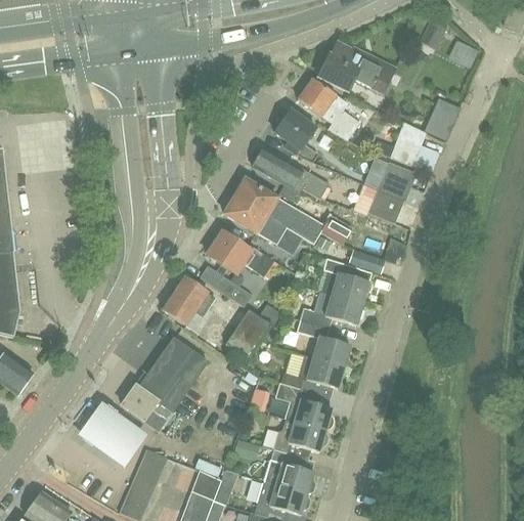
[(436,46),(442,35),(445,27),(433,20),(423,40),(436,46)]
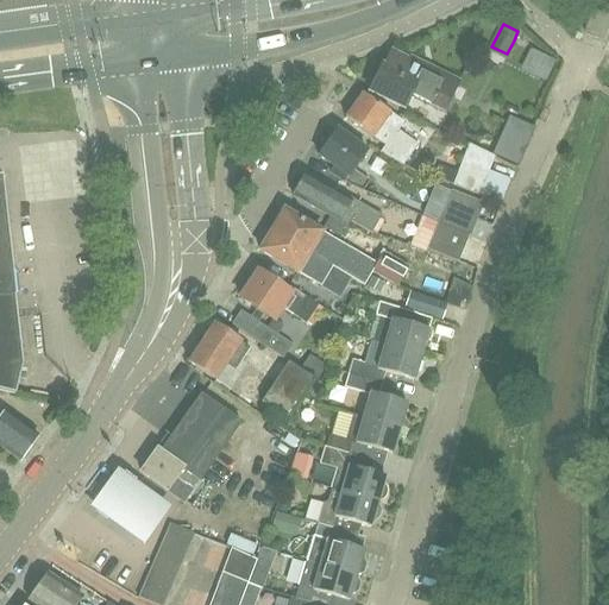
[(383,62),(370,88),(403,105),(410,90),(445,107),(458,79),(391,45),(383,63),(383,62)]
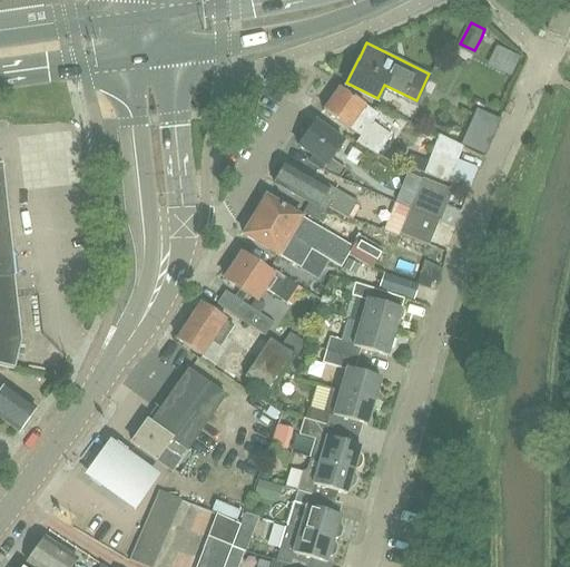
[(359,138),(377,152),(391,133),(372,119),(376,113),(338,86),(324,108),(361,134),(359,138)]
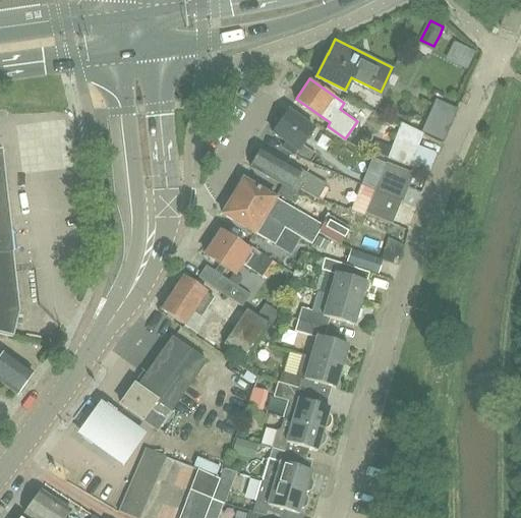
[(459,106),(437,97),(431,108),(454,117),(455,117),(459,106)]
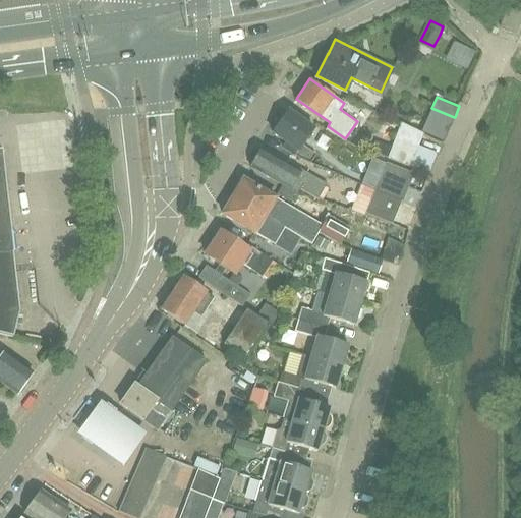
[(301,158),(310,162),(315,155),(301,145),(314,127),(288,109),(272,131),(285,140),(283,145),(301,158)]
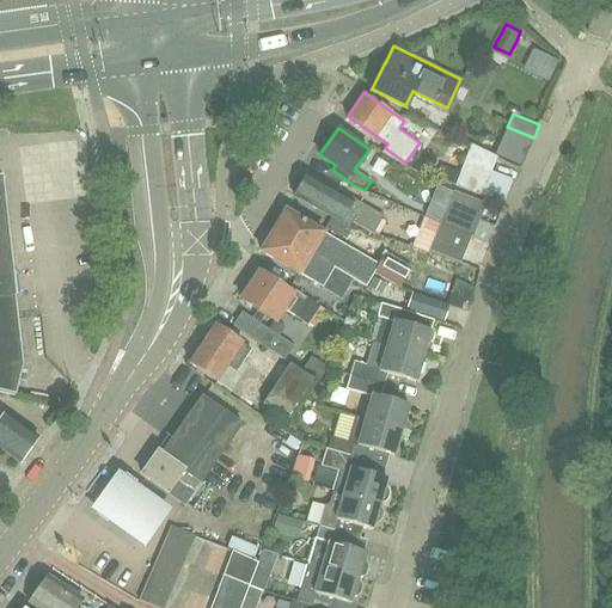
[(470,147),(467,152),(464,160),(456,184),(483,195),(491,171),(499,154),(472,141),(470,147)]
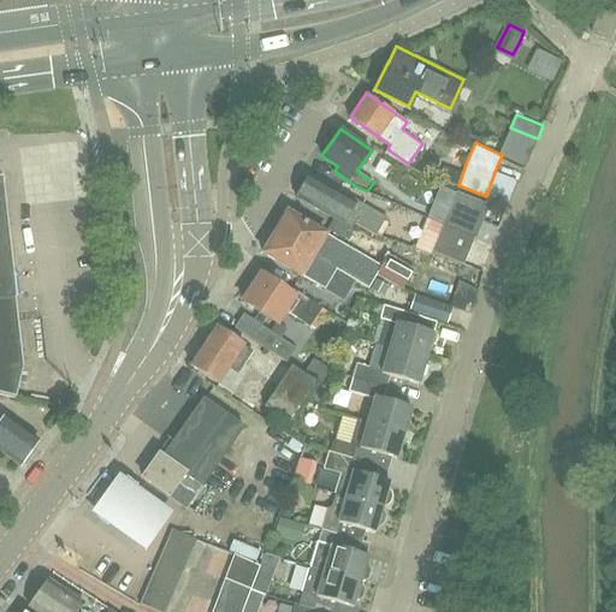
[(1,176),(0,174),(0,392),(15,396),(22,364),(15,296),(16,295),(1,176)]
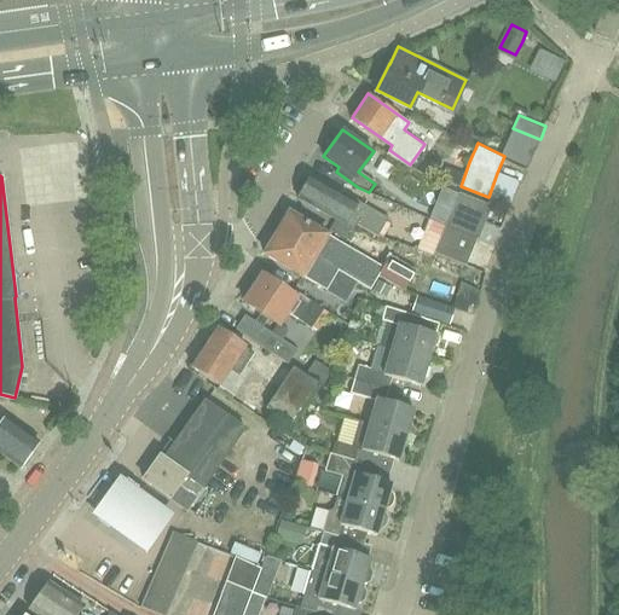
[(356,201),(310,175),(298,196),(354,228),(357,222),(377,233),(387,216),(356,199),(356,201)]
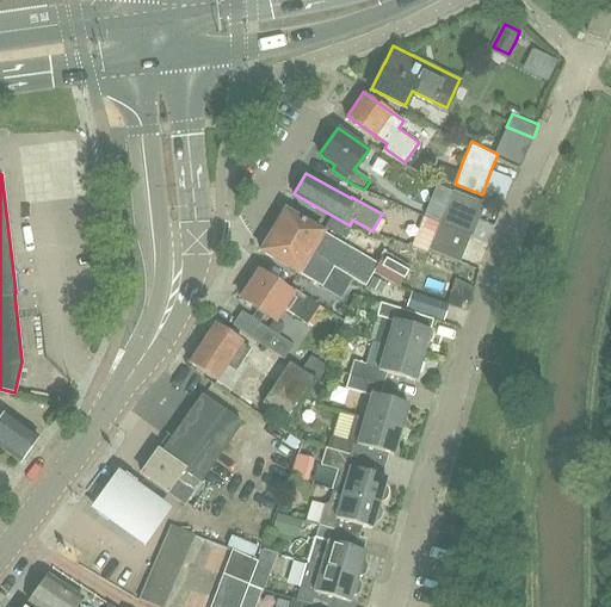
[(483,203),(452,191),(440,221),(470,234),(483,203)]
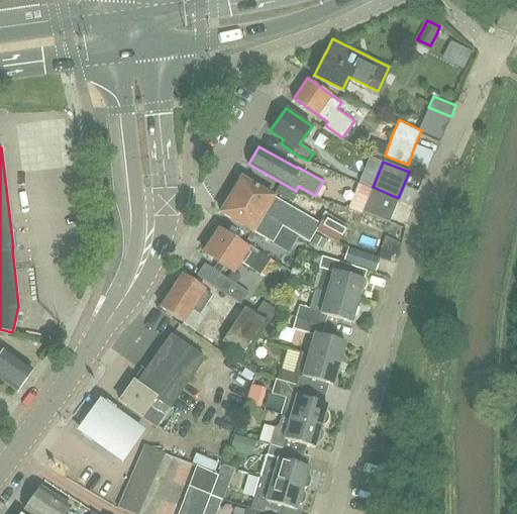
[(242,177),(231,194),(282,223),(309,239),(319,222),(242,177)]
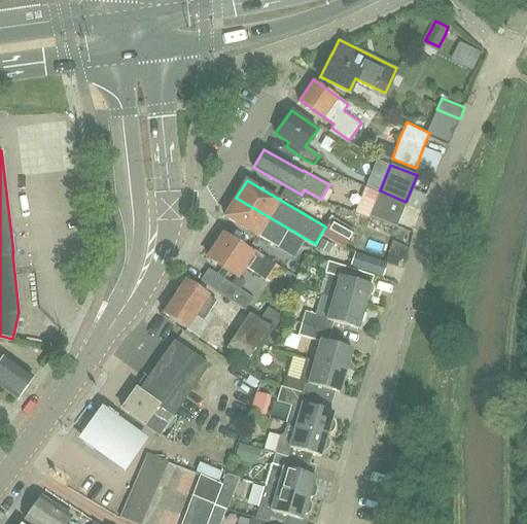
[(370,215),(376,218),(396,225),(405,203),(378,193),(370,215)]
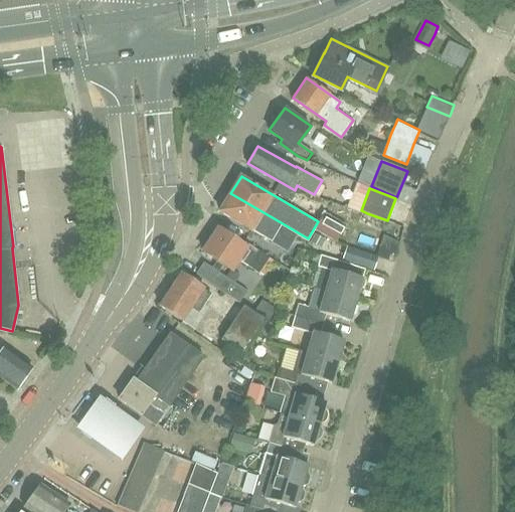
[(271,239),(281,222),(230,193),(220,210),(271,239)]
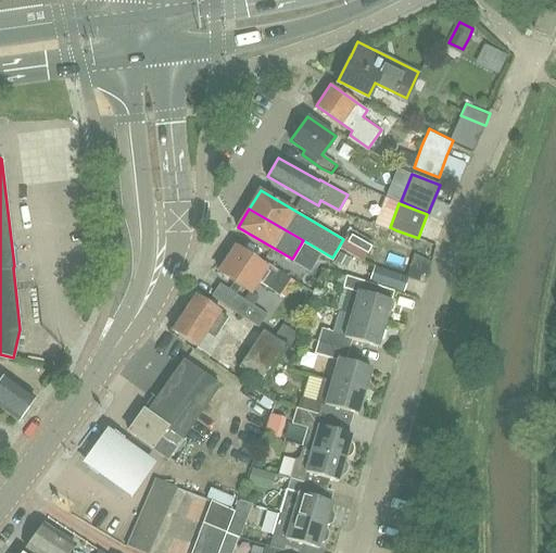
[(351,228),(340,247),(363,261),(375,241),(351,228)]
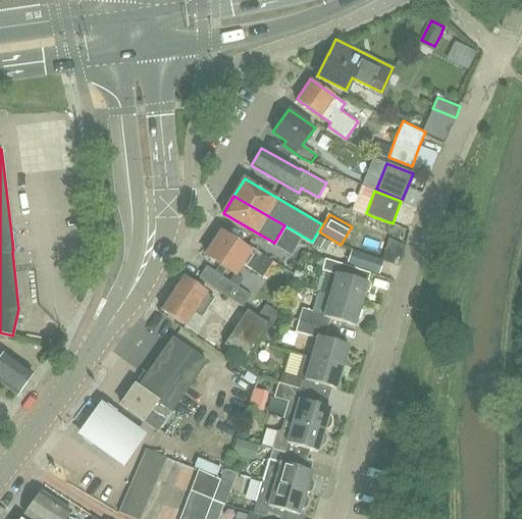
[(260,257),(222,230),(207,253),(236,272),(243,262),(252,269),(260,257)]
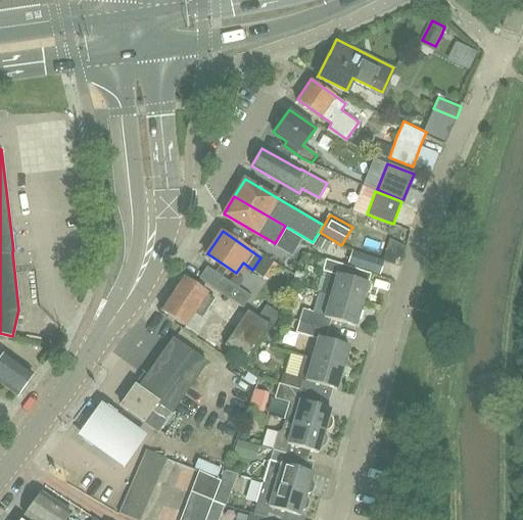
[(379,274),(384,261),(352,250),(347,263),(379,274)]
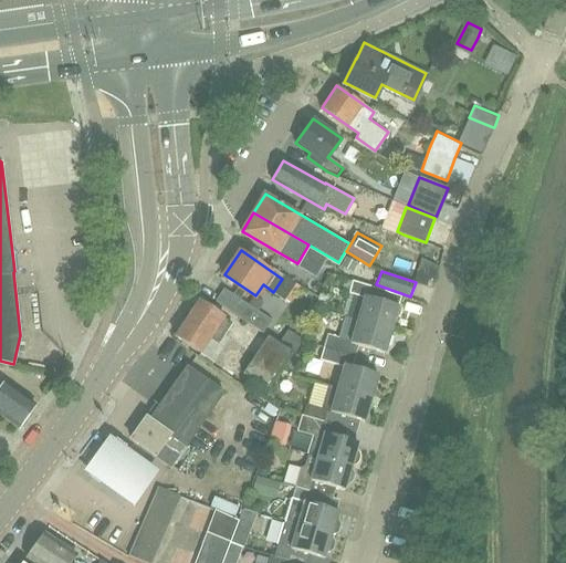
[(284,299),(296,281),(284,274),(282,279),(273,292),(284,299)]
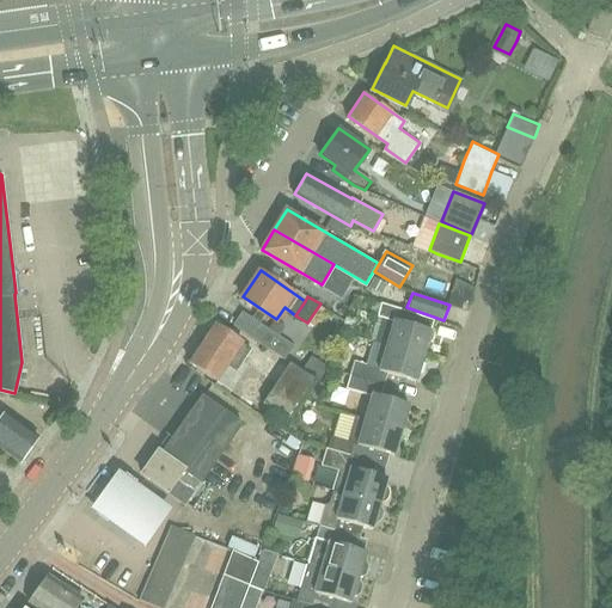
[(374,341),(385,343),(422,354),(429,329),(415,324),(418,313),(380,300),(377,314),(381,315),(374,341)]
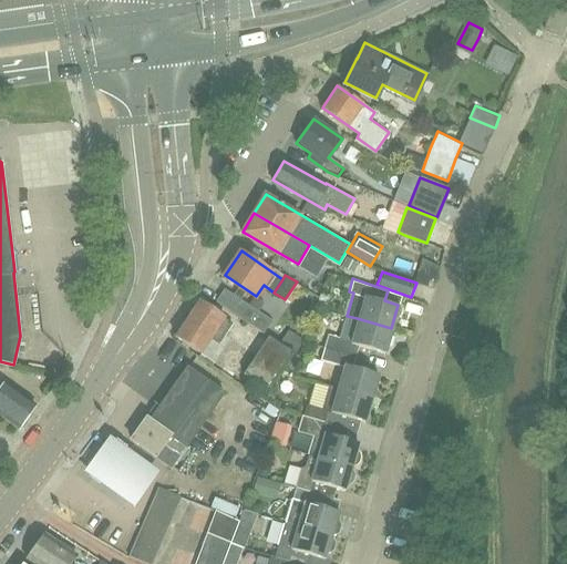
[(225,287),(216,299),(215,300),(264,334),(272,319),(225,287)]
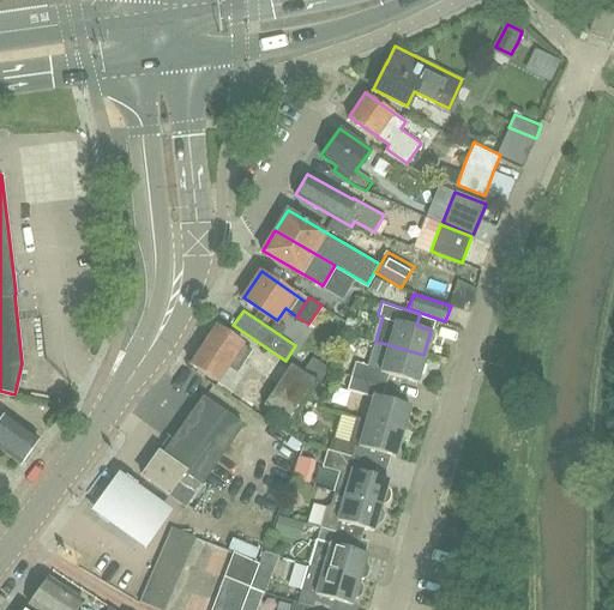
[(216,322),(191,361),(218,379),(236,352),(245,358),(253,348),(216,322)]
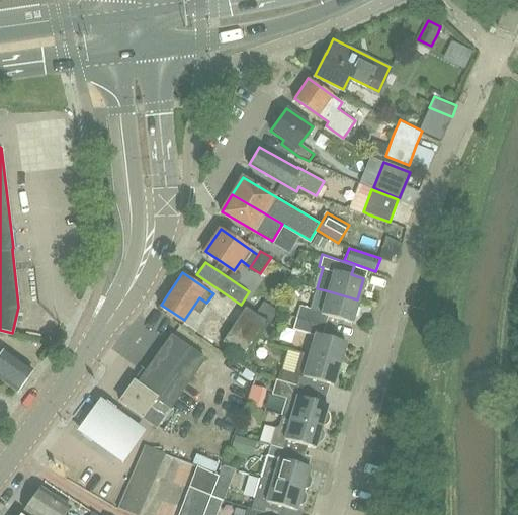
[(299,305),(296,316),(325,325),(328,315),(351,322),(357,299),(326,290),(317,288),(311,308),(299,305)]
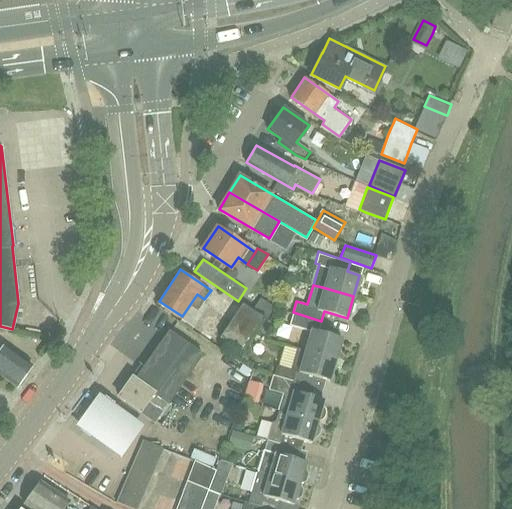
[(241,350),(264,317),(242,303),(219,335),(241,350)]
